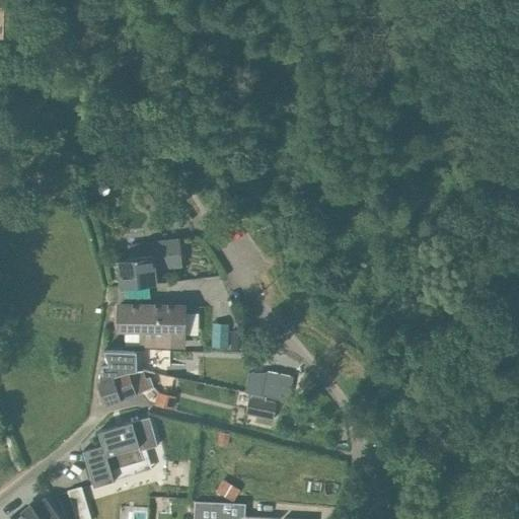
[(121,288),(156,284),(155,269),(182,267),(179,238),(152,241),(153,256),(118,260),(121,288)]
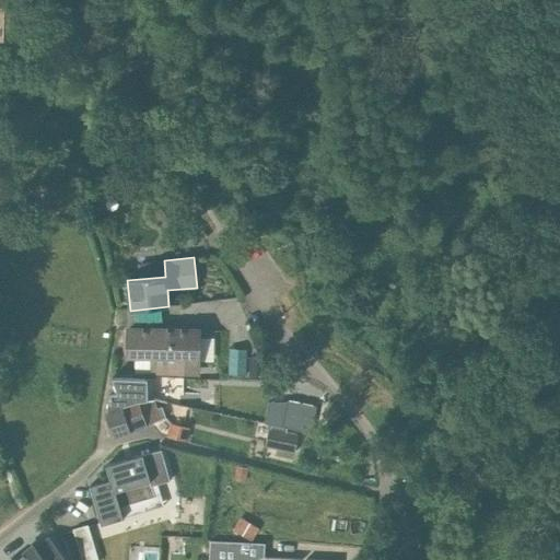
[(199,363),(199,330),(129,329),(129,356),(155,356),(154,374),(195,375),(195,363),(199,363)]
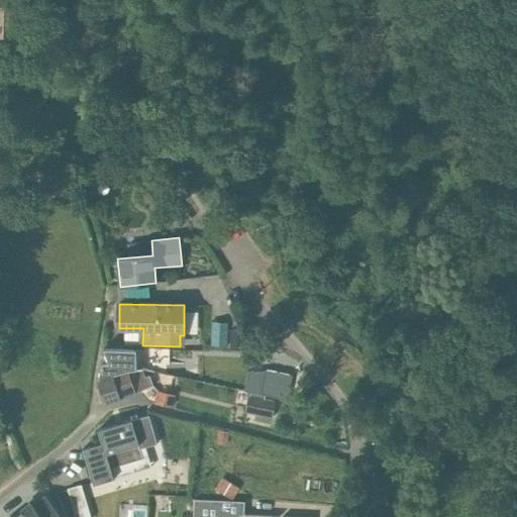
[(240,329),(235,329),(230,329),(229,347),(239,347),(240,337),(240,329)]
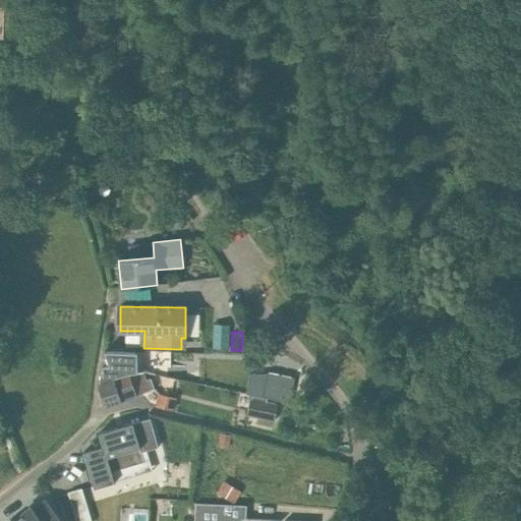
[(107,406),(122,401),(115,379),(142,369),(142,353),(105,352),(109,366),(102,368),(99,383),(107,406)]
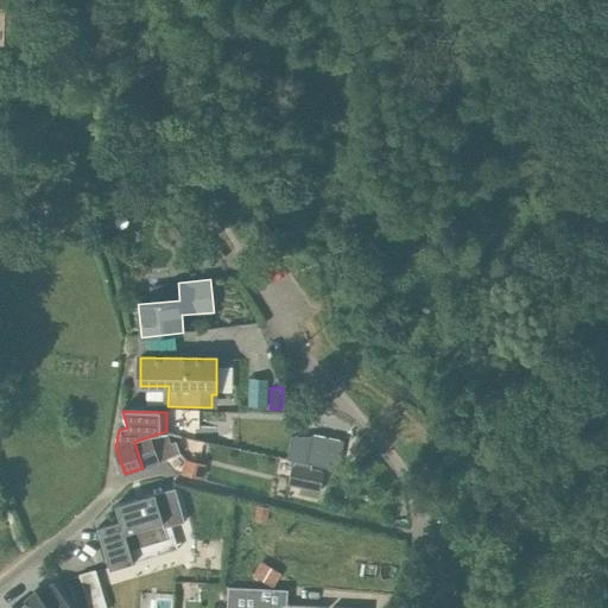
[(134,442),(143,468),(168,458),(181,454),(179,448),(175,449),(166,431),(134,442)]
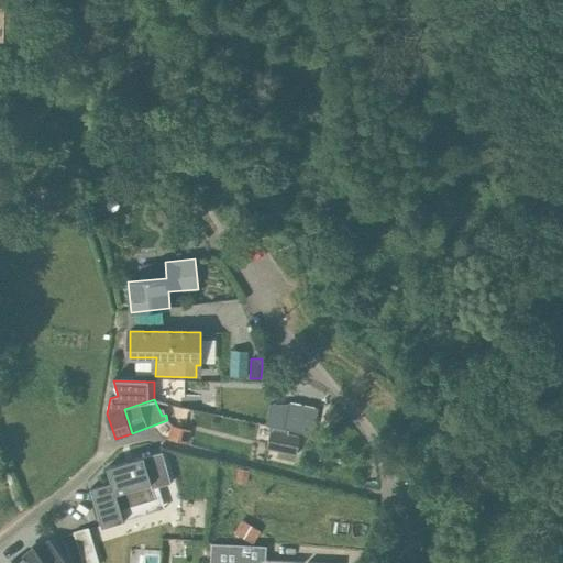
[(316,438),(320,415),(291,408),(271,409),(267,427),(267,429),(316,438)]
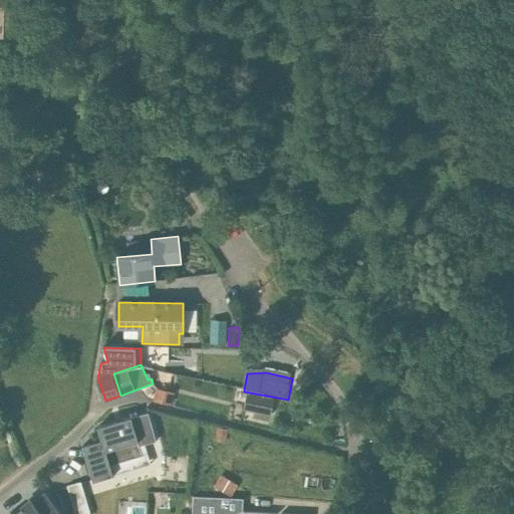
[(171,405),(174,392),(157,388),(154,401),(171,405)]
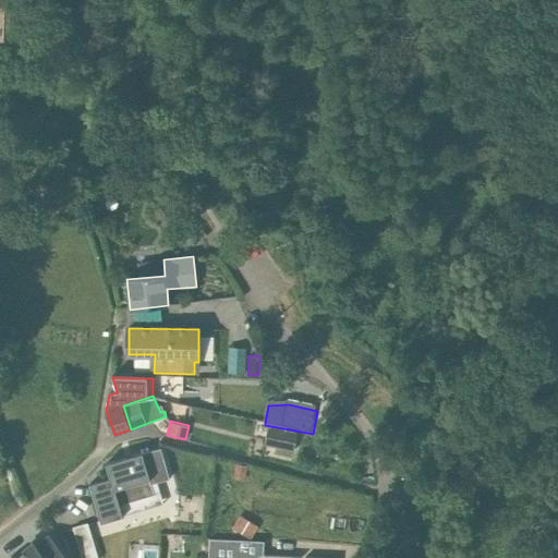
[(295,456),(300,436),(271,431),(267,450),(276,451),(287,453),(295,456)]
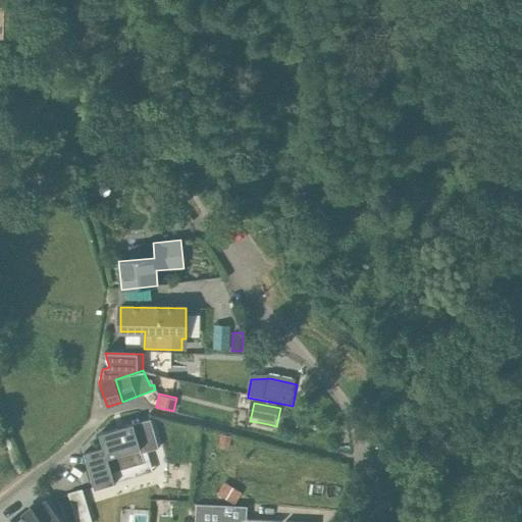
[(160,446),(152,419),(100,433),(104,447),(84,453),(95,489),(118,482),(115,471),(146,462),(143,453),(163,447),(163,446),(160,446)]
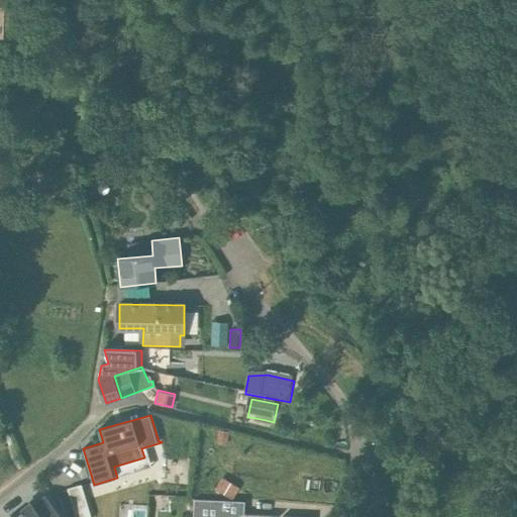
[(228,435),(219,433),(216,446),(225,448),(228,435)]
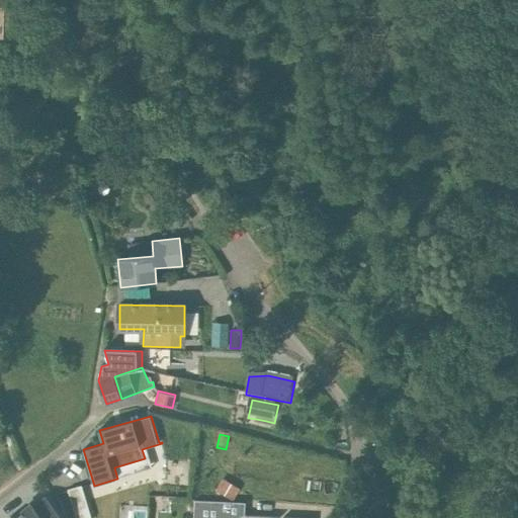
[(233,500),(239,490),(223,480),(217,490),(233,500)]
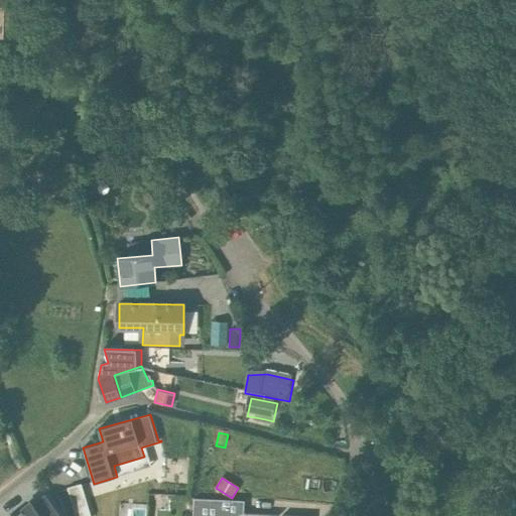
[(90,515),(81,484),(67,488),(75,515),(90,515)]
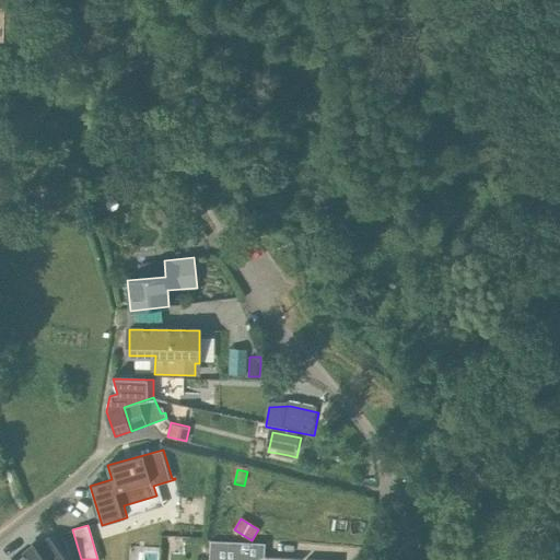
[(68,559),(50,538),(37,549),(34,545),(15,559),(68,559)]
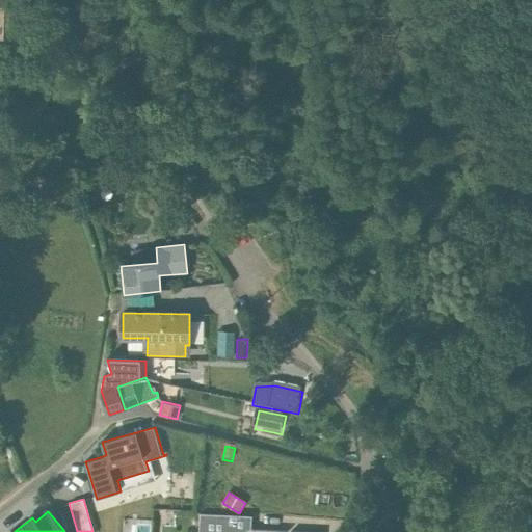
[(289,531),(250,528),(250,522),(198,520),(197,531),(320,531),(293,531),(292,531),(275,531),(289,531)]
